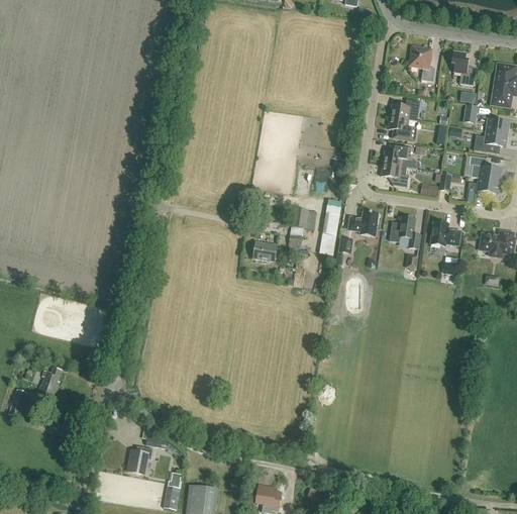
[(370,8),(359,6),(357,14),(368,16),(370,8)]
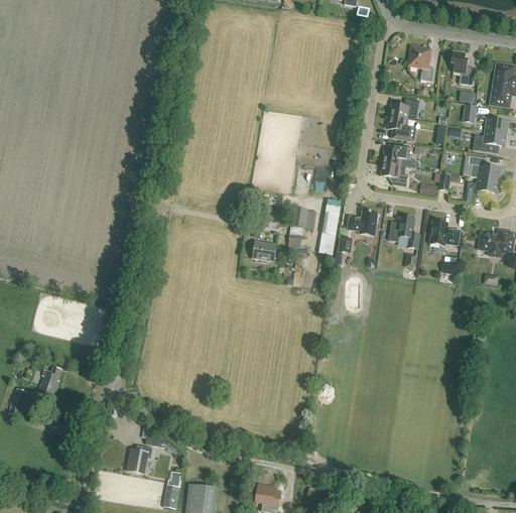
[(420,79),(432,81),(434,67),(428,66),(430,48),(418,46),(418,45),(411,44),(409,52),(410,52),(408,65),(422,67),(420,79)]
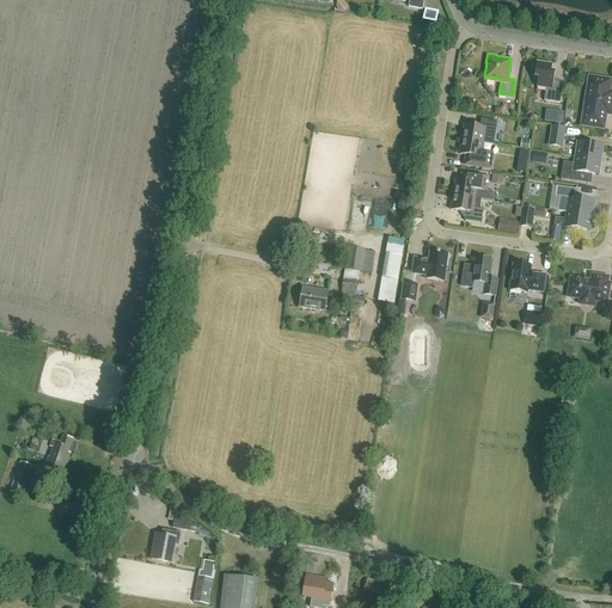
[(544,98),(560,100),(562,84),(552,83),(555,71),(551,71),(552,61),(537,59),(534,74),(538,75),(537,84),(545,85),(544,98)]
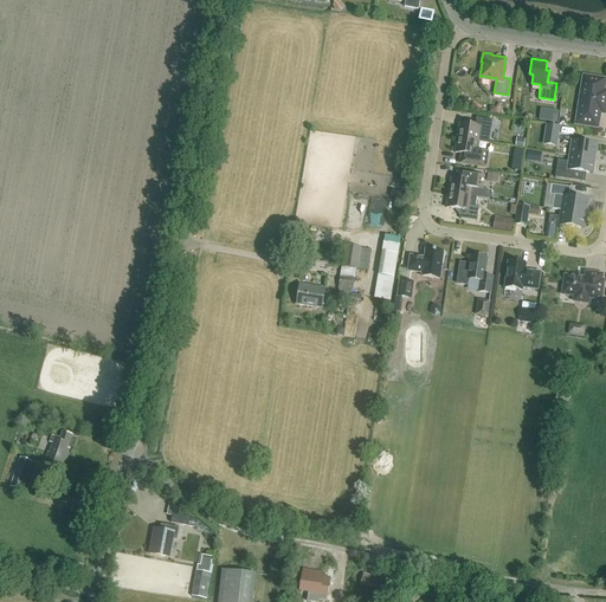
[(584,73),(577,121),(598,124),(600,109),(605,110),(605,98),(605,86),(604,86),(605,77),(584,73)]
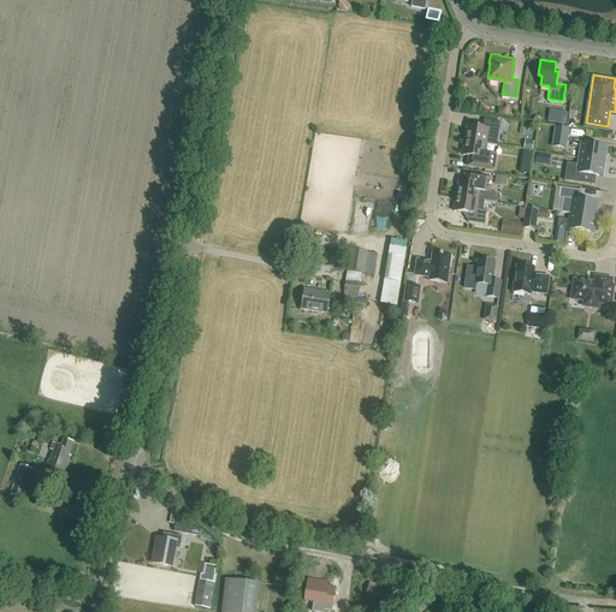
[(497,143),(498,134),(501,119),(484,117),(483,125),(467,123),(465,137),(486,141),(497,143)]
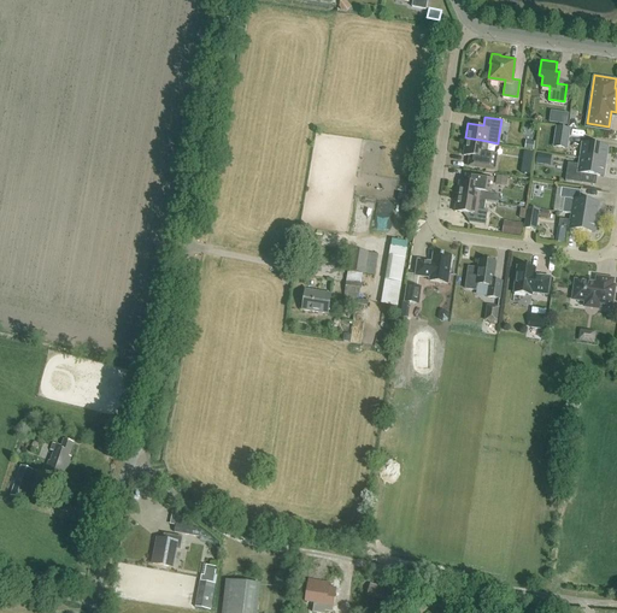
[(570,125),(556,123),(552,143),(568,146),(570,125)]
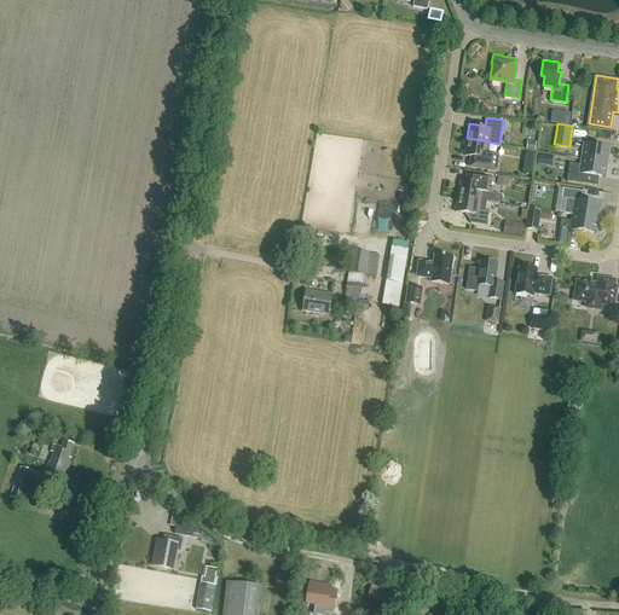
[(469,163),(479,164),(496,167),(498,152),(487,150),(489,141),(467,138),(464,154),(470,154),(469,163)]
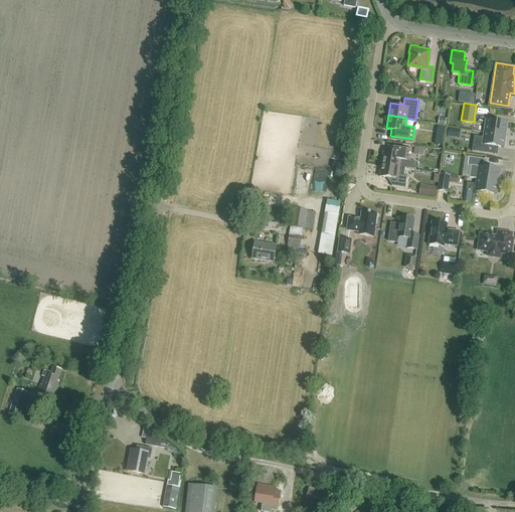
[(439,115),(438,122),(446,123),(447,117),(439,115)]
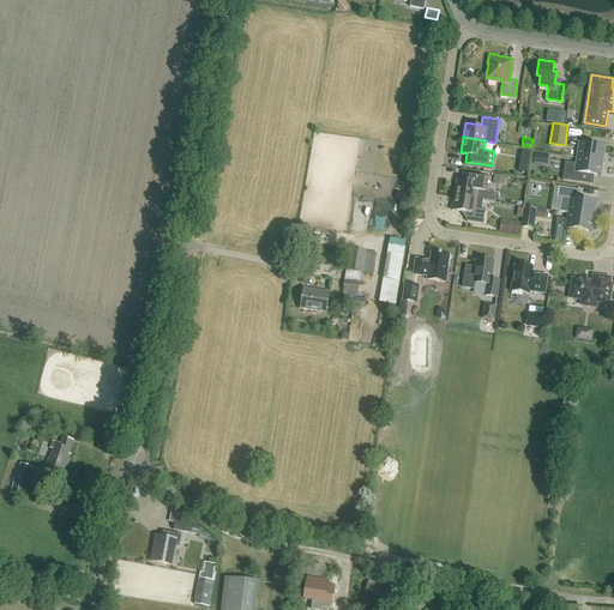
[(577,155),(602,158),(605,144),(579,140),(577,155)]
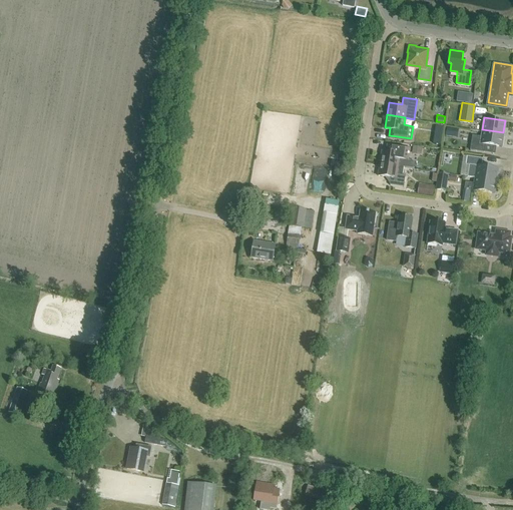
[(444,124),(436,123),(434,131),(442,132),(444,124)]
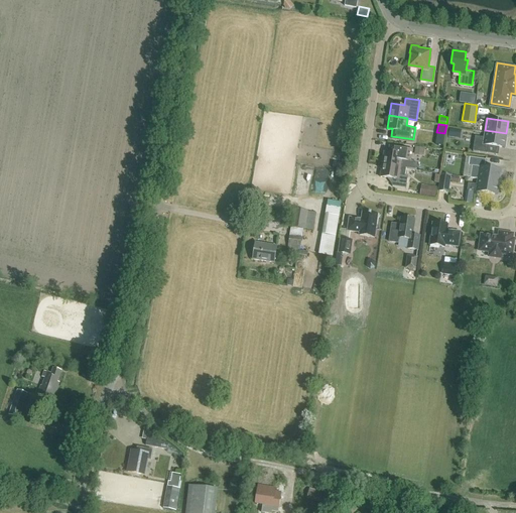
[(457,127),(448,126),(447,134),(456,135),(457,127)]
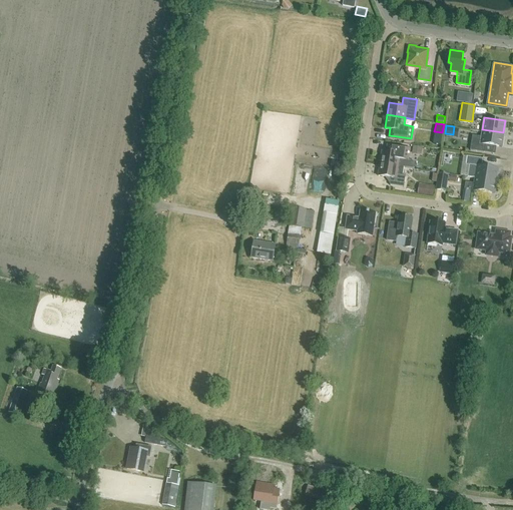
[(501,144),(503,132),(482,129),(481,134),(472,133),(470,148),(484,150),(485,142),(501,144)]
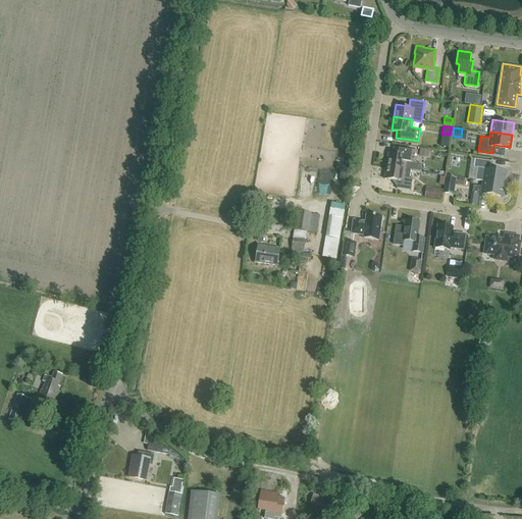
[(411,167),(412,160),(415,161),(417,149),(394,145),(393,152),(388,152),(386,164),(411,167)]
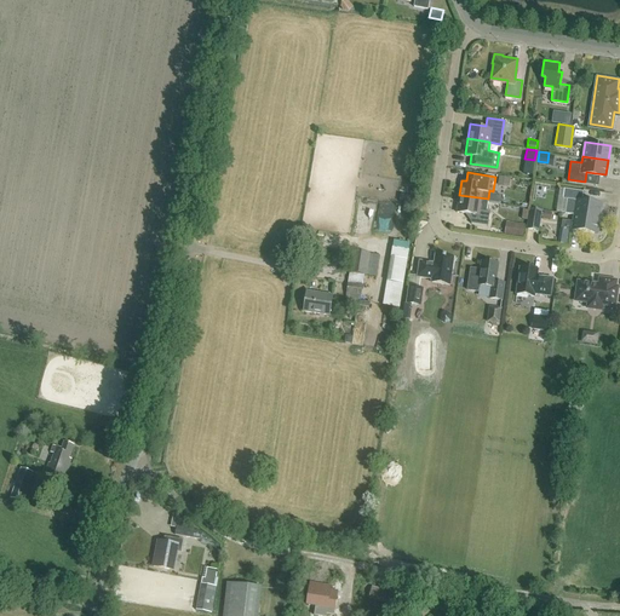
[(510,176),(499,173),(498,183),(509,184),(510,176)]
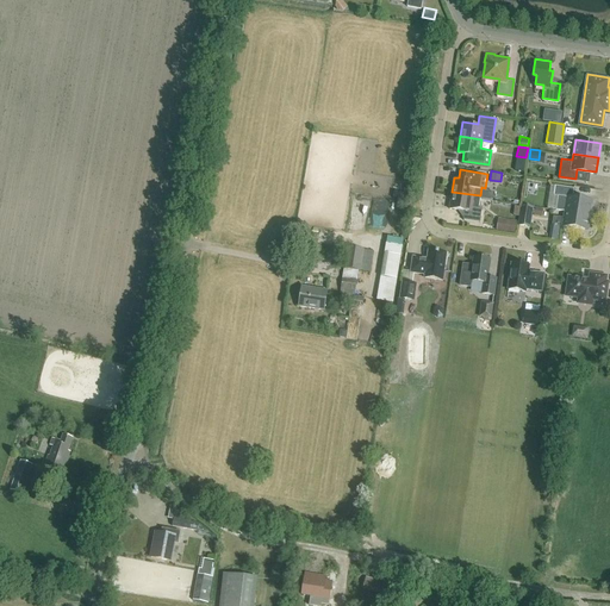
[(565,208),(590,213),(592,199),(572,195),(574,186),(555,183),(554,193),(558,193),(555,207),(565,208)]
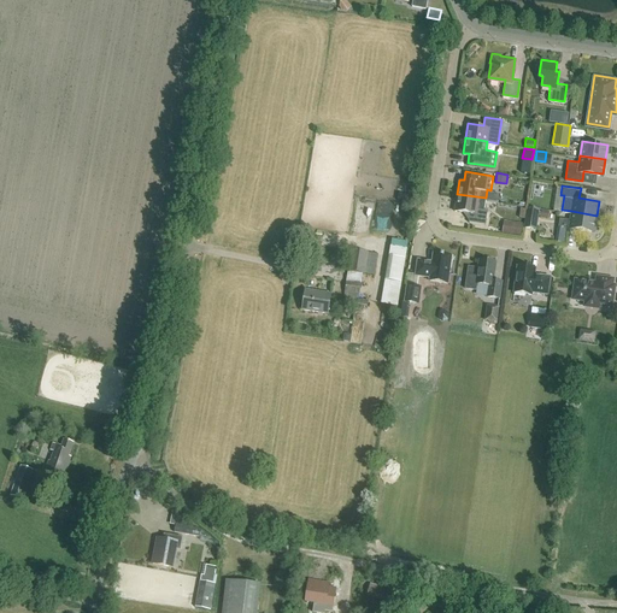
[(486,198),(457,194),(454,208),(470,211),(469,219),(486,222),(487,207),(485,207),(486,198)]
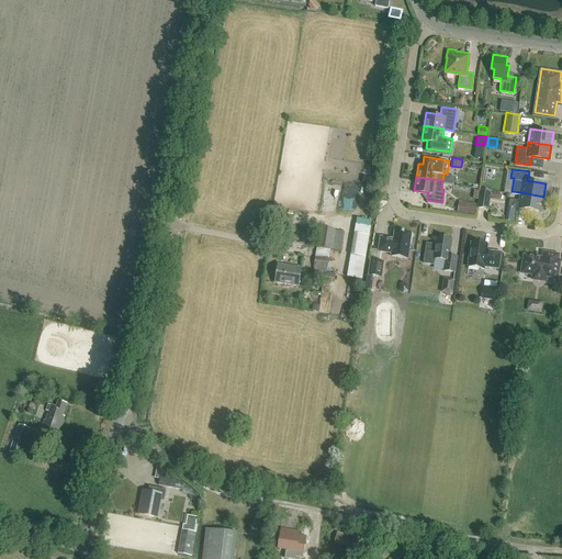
[(341,178),(339,211),(356,212),(358,179),(341,178)]
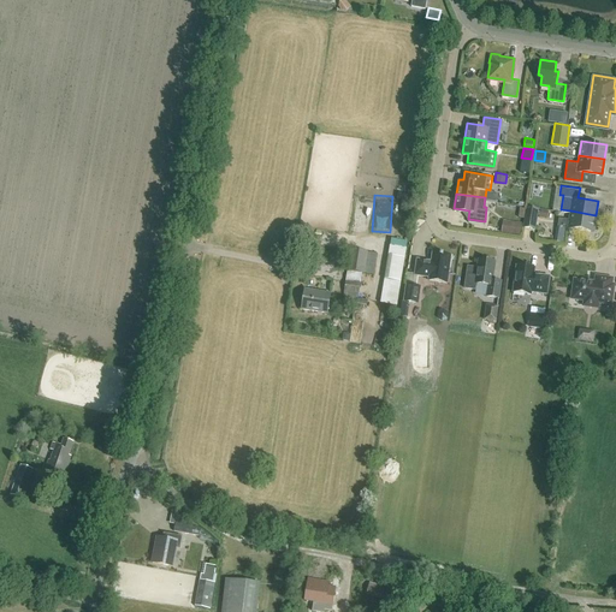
[(535,227),(539,206),(526,205),(522,225),(535,227)]
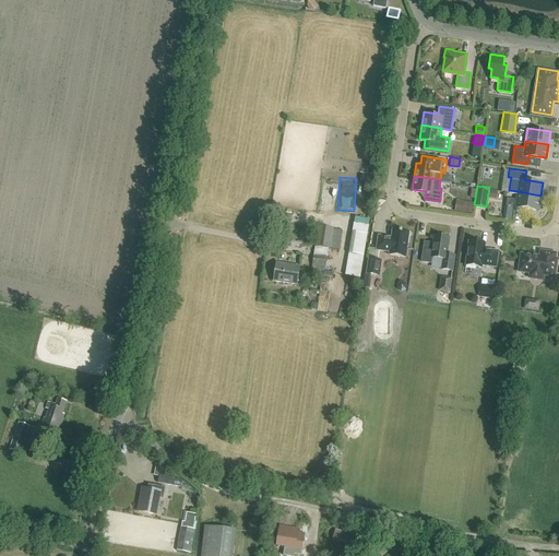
[(540,196),(518,191),(516,198),(507,196),(506,203),(538,209),(540,196)]
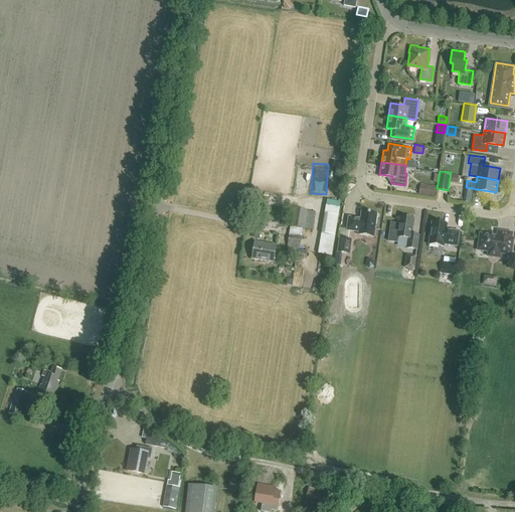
[(437,184),(425,183),(424,193),(435,195),(437,184)]
